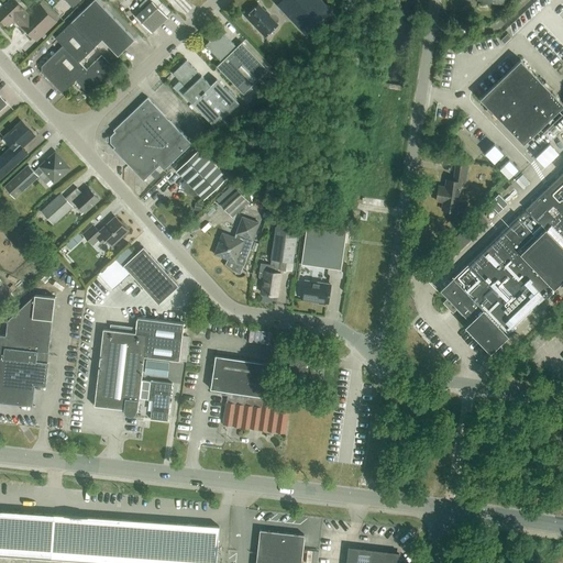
[(36,41),(57,21),(40,3),(29,14),(13,0),(9,0),(3,6),(2,4),(0,7),(0,14),(3,18),(1,20),(8,26),(13,21),(24,32),(25,30),(36,41)]
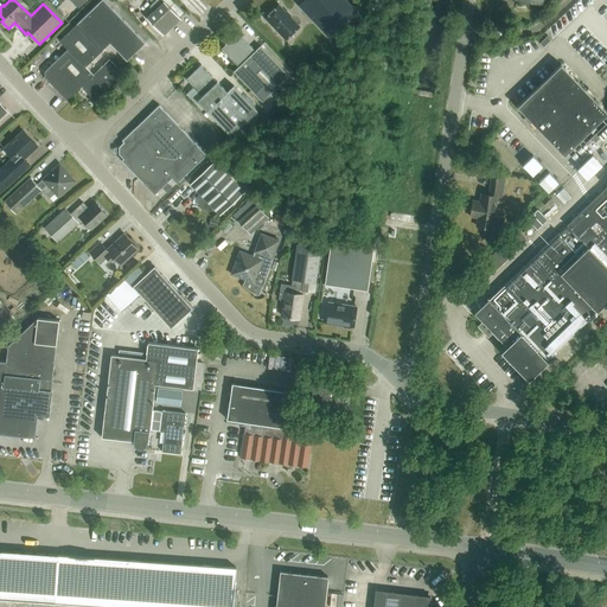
[(81,87),(93,75),(85,66),(110,43),(127,61),(145,43),(103,0),(101,0),(59,40),(68,49),(45,71),(45,77),(66,101),(81,87)]
